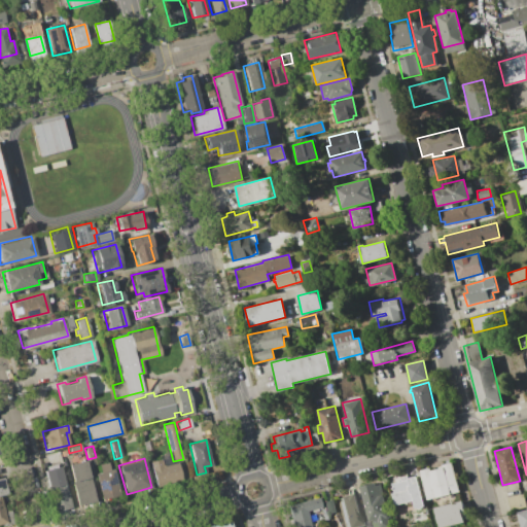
[(161,459),(163,466),(177,462),(181,480),(155,486),(149,461),(161,459)]
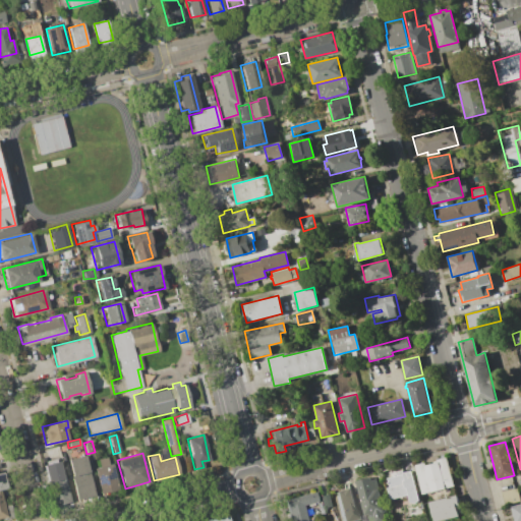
[(83,455),(94,495),(76,500),(70,476),(71,475),(67,459),(83,455)]
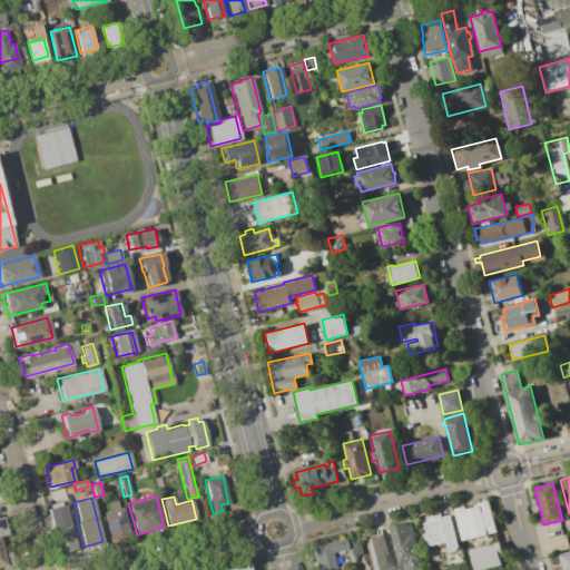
[(108,510),(106,502),(116,500),(118,508),(123,507),(129,534),(109,540),(102,511),(108,510)]
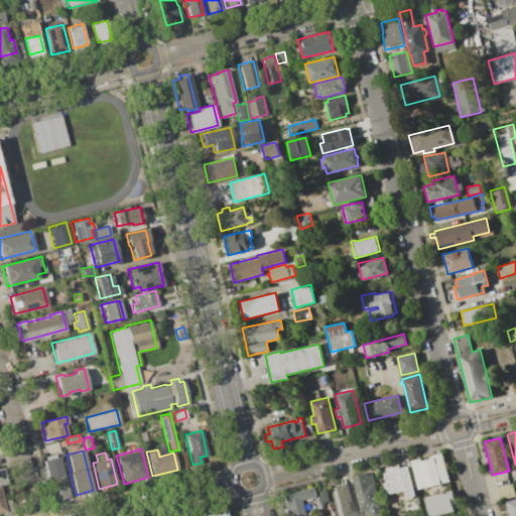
[(419,458),(420,461),(433,458),(433,455),(441,453),(448,481),(416,489),(409,460),(419,458)]
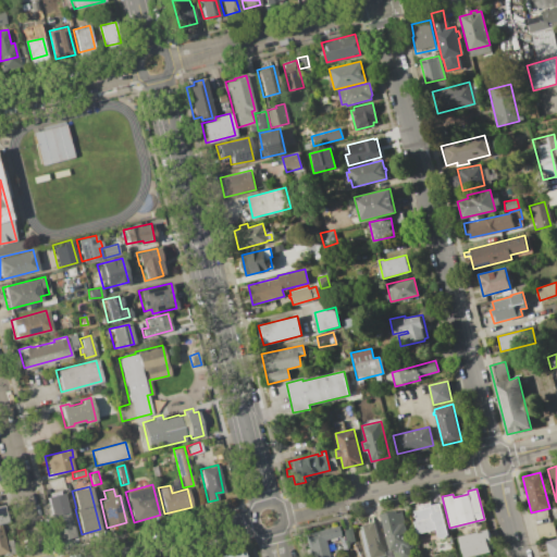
[(62,493),(66,509),(69,508),(75,535),(57,541),(45,497),(62,493)]
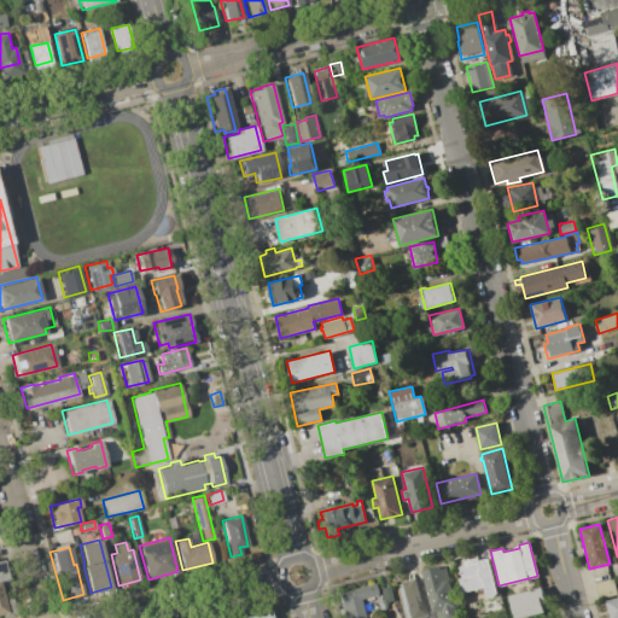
[(470,564),(468,560),(476,558),(476,560),(487,558),(496,593),(485,595),(483,586),(462,592),(459,578),(461,577),(458,566),(470,564)]
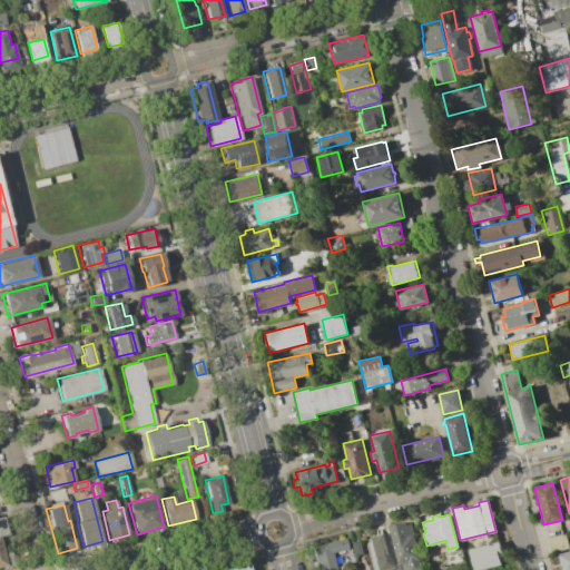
[(0,516),(2,516),(7,533),(0,534),(0,540),(3,553),(10,551),(15,567),(1,569),(1,567),(0,567),(0,516)]
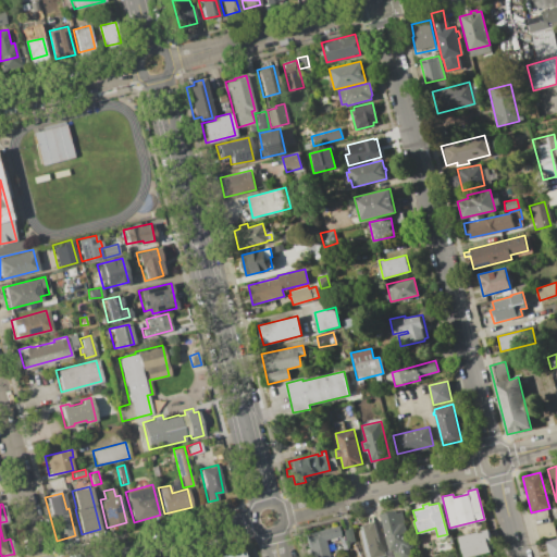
[(395,510),(395,512),(400,510),(411,556),(407,556),(394,556),(392,549),(388,551),(380,514),(395,510)]
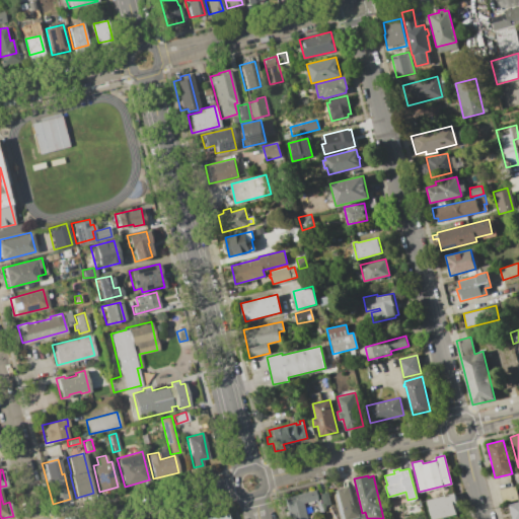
[(349,486),(356,516),(344,518),(340,518),(334,490),(349,486)]
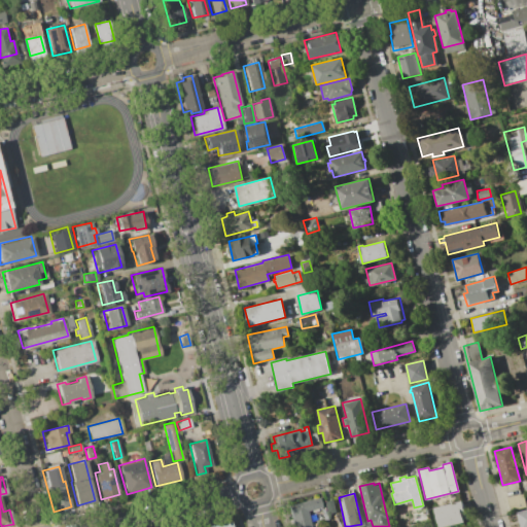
[(522,494),(525,507),(510,511),(506,497),(522,494)]
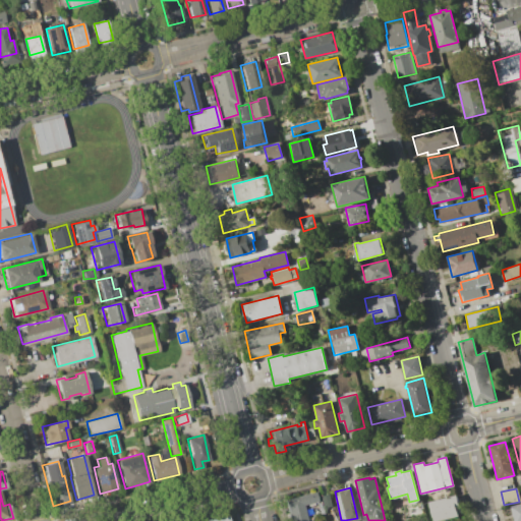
[(314,491),(317,501),(302,505),(306,520),(288,520),(283,499),(314,491)]
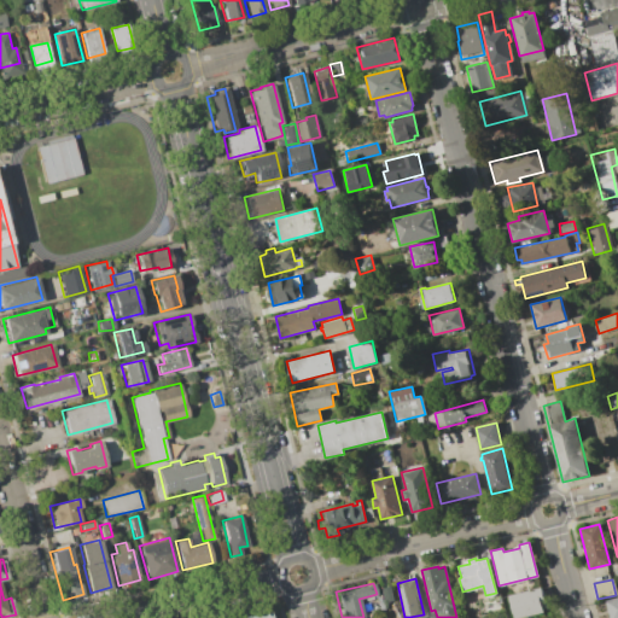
[(388,586),(391,600),(383,601),(379,588),(388,586)]
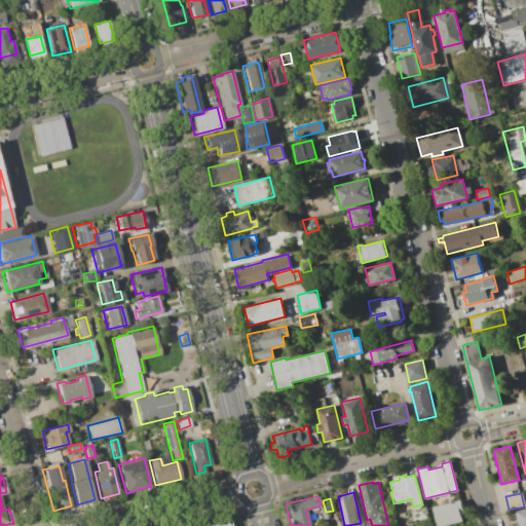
[(460,500),(463,513),(461,514),(462,521),(442,525),(437,525),(437,520),(434,521),(430,508),(460,500)]
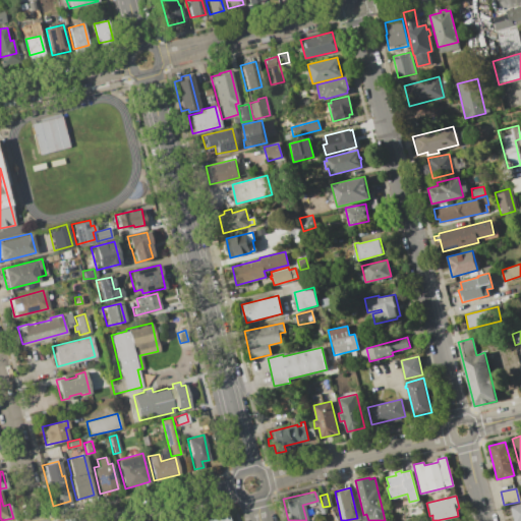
[(520,503),(520,520),(513,520),(510,506),(520,503)]
